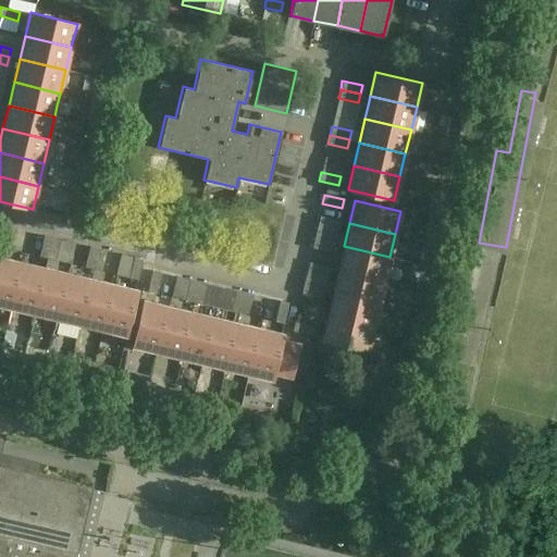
[(1,247),(10,249),(14,229),(5,227),(1,247)]
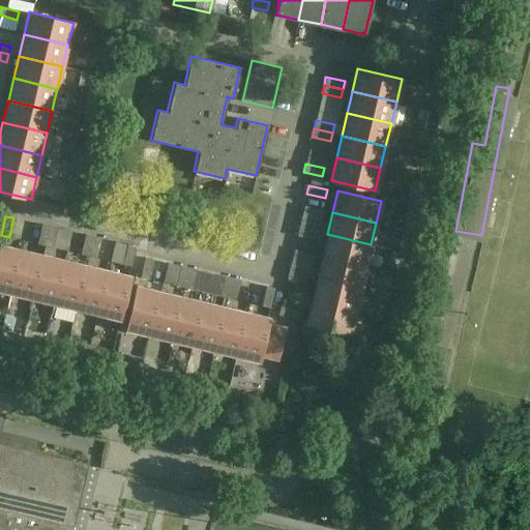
[(300,219),(298,228),(317,232),(319,225),(300,219)]
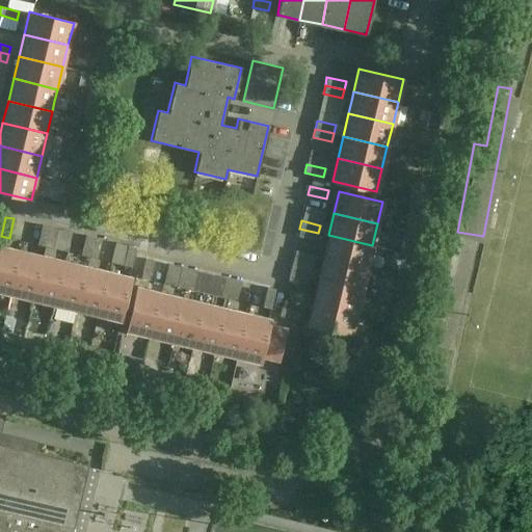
[(49,228),(42,225),(37,244),(45,246),(49,228)]
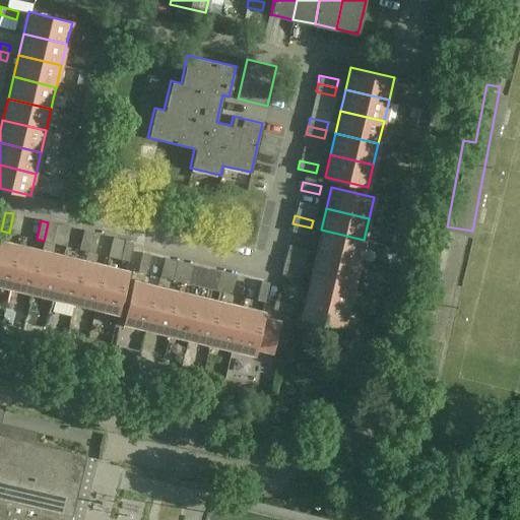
[(44,241),(52,243),(56,223),(48,222),(44,241)]
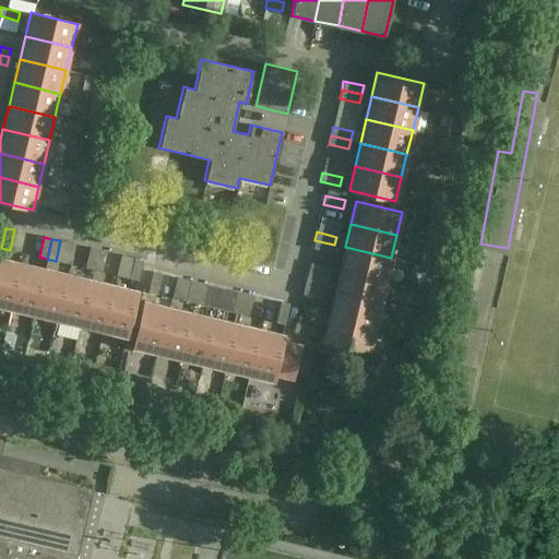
[(314,240),(312,249),(332,253),(334,245),(314,240)]
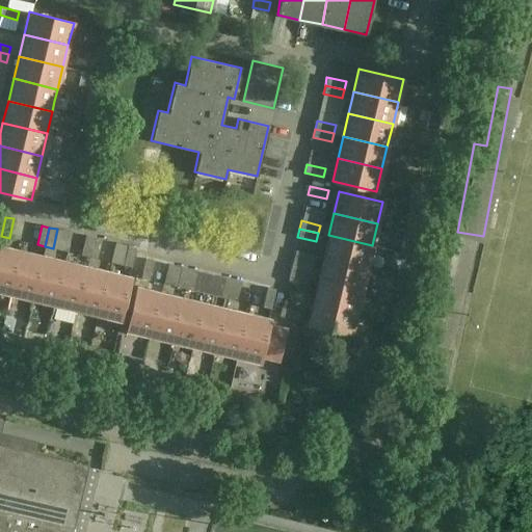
[(323,258),(367,268),(372,245),(328,235),(323,258)]
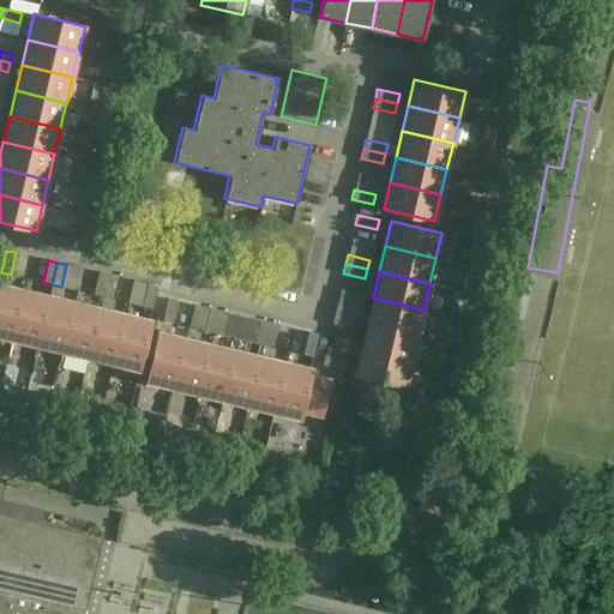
[(107,275),(98,272),(92,294),(102,296),(107,275)]
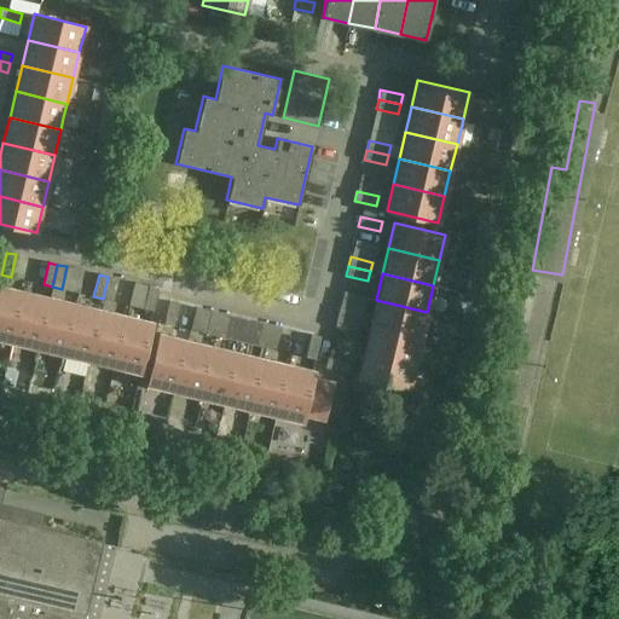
[(103,299),(113,301),(117,279),(108,277),(103,299)]
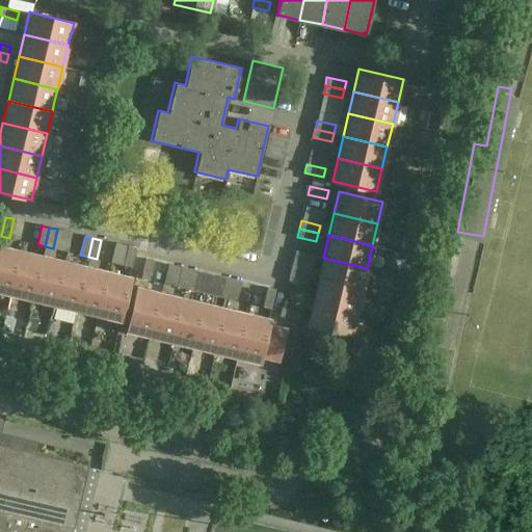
[(0,291),(8,294),(19,250),(0,245),(0,291)]
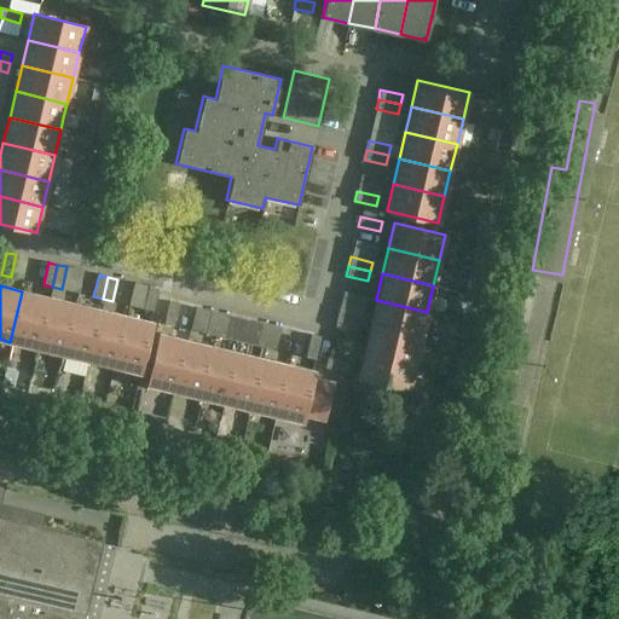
[(157,289),(148,287),(143,308),(152,311),(157,289)]
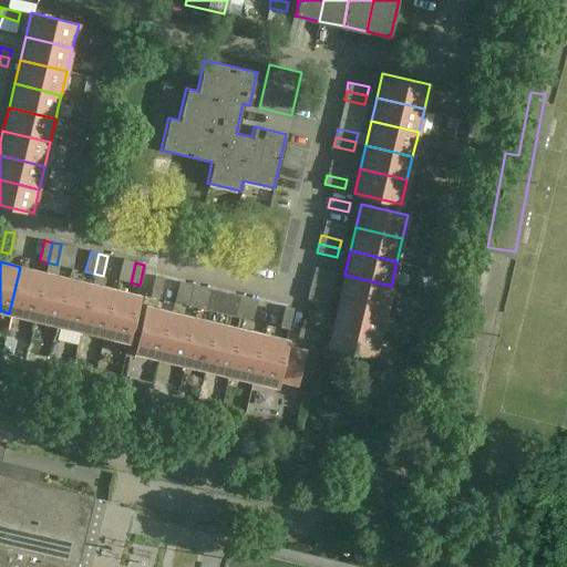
[(9,313),(33,319),(44,272),(20,267),(9,313)]
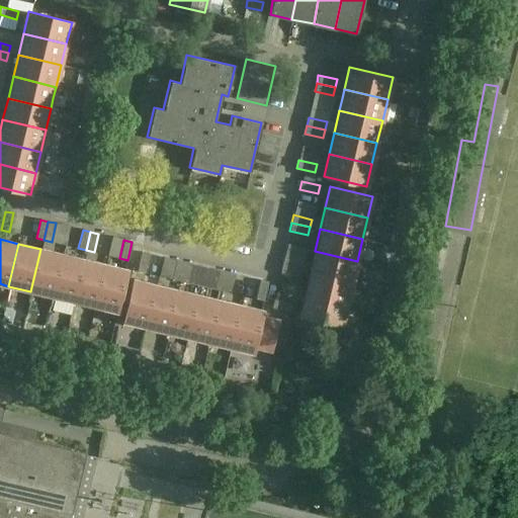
[(30,291),(52,296),(62,254),(40,249),(30,291)]
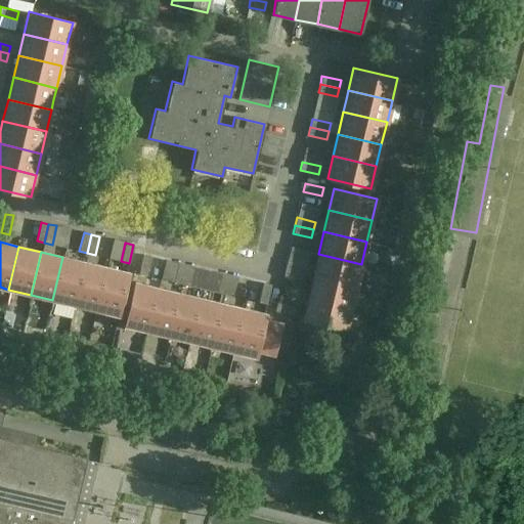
[(312,275),(356,286),(361,264),(318,254),(312,275)]
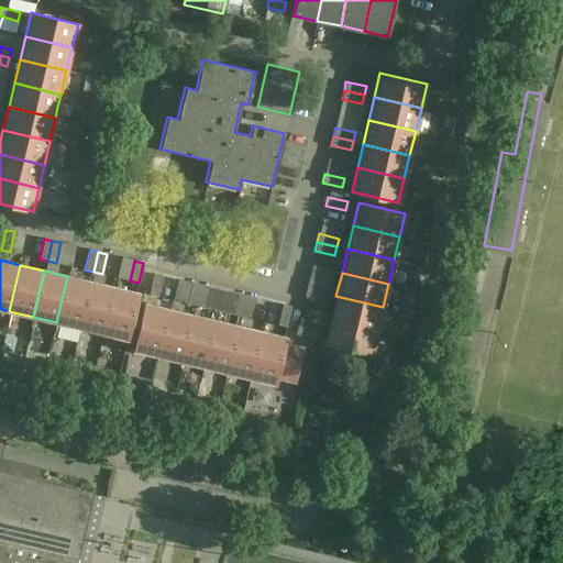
[(162,276),(153,274),(148,295),(157,297),(162,276)]
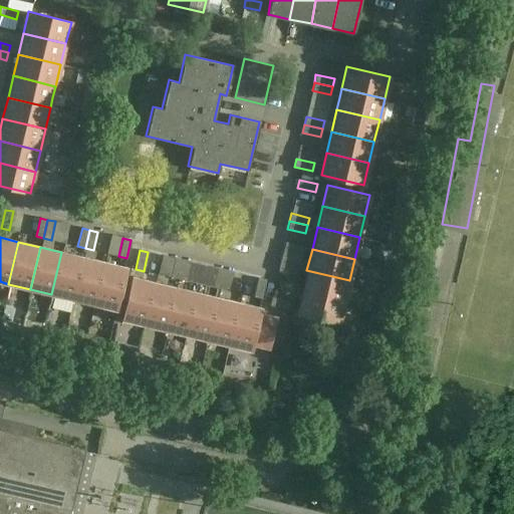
[(61,252),(51,294),(72,299),(82,257),(61,252)]
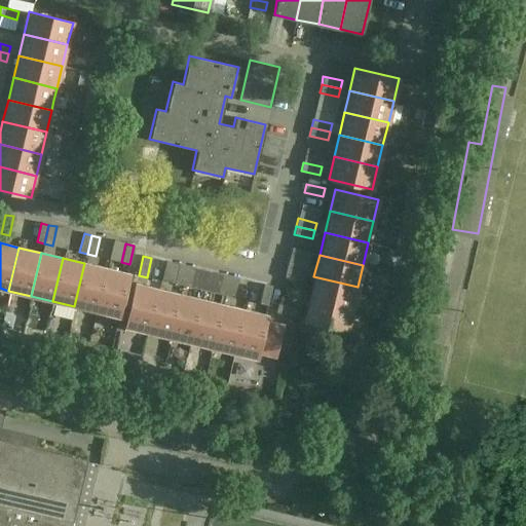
[(304,273),(306,265),(288,261),(287,269),(304,273)]
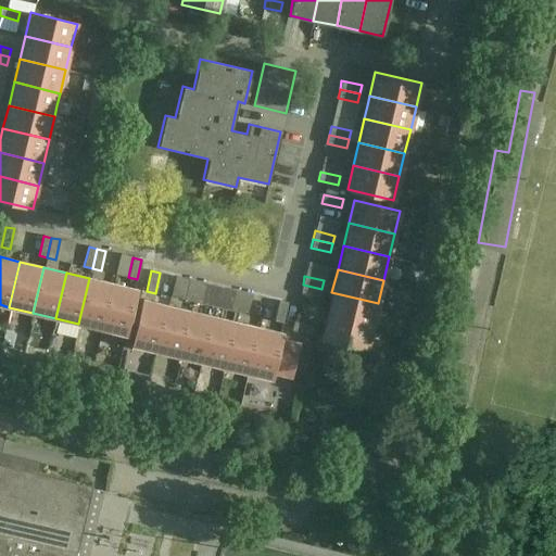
[(78,324),(102,329),(113,283),(89,278),(78,324)]
